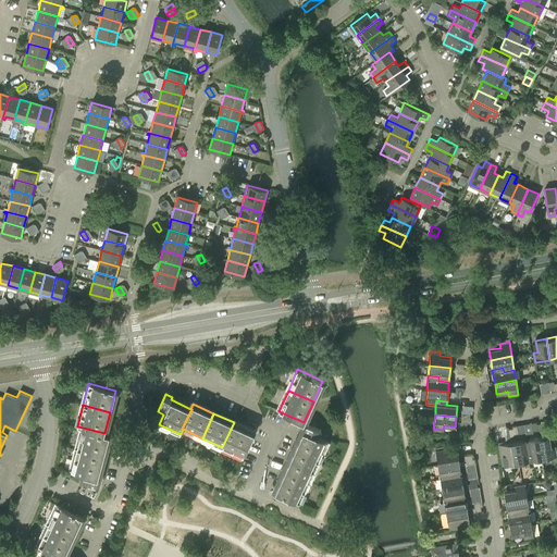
[(255,432),(234,422),(222,447),(243,457),(255,432)]
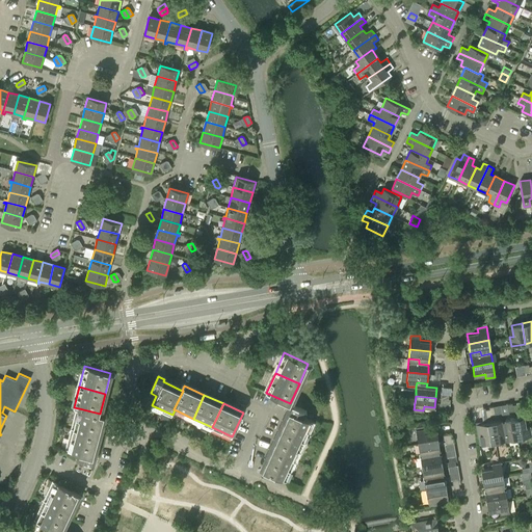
[(293,405),(290,403),(287,410),(289,411),(281,430),(304,442),(313,422),(304,418),(307,411),(293,405)]
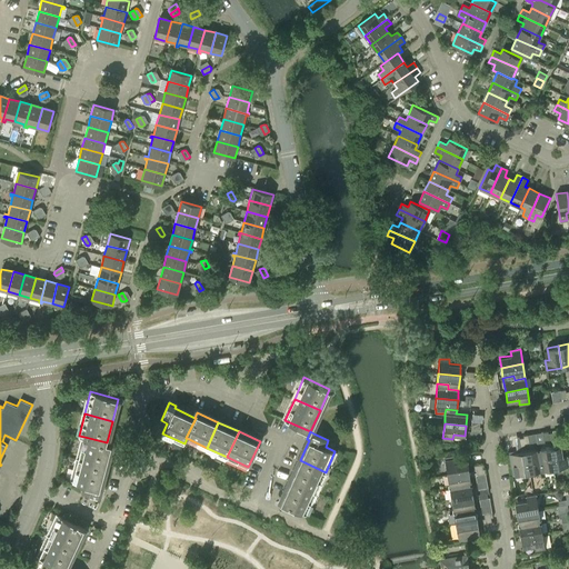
[(85,437),(79,459),(106,466),(111,443),(107,442),(85,437)]
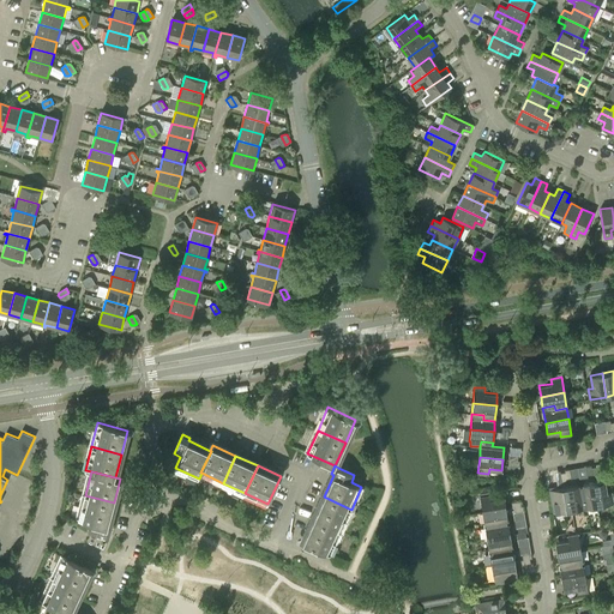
[(594,482),(597,506),(613,503),(612,492),(607,493),(605,481),(594,482)]
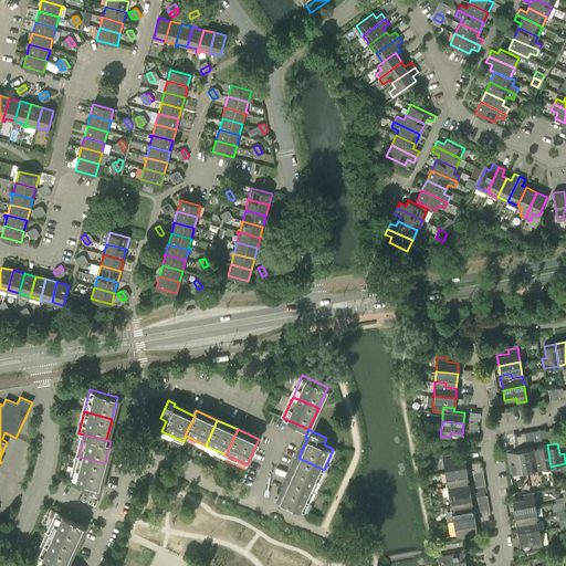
[(551,467),(547,444),(537,447),(540,457),(535,458),(536,469),(551,467)]
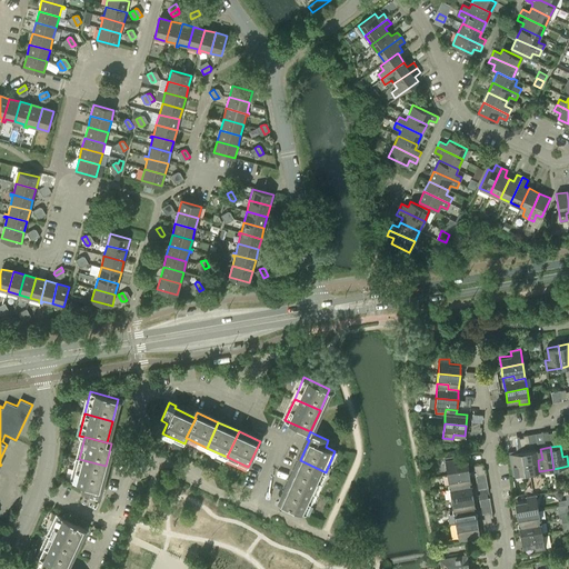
[(542,459),(540,449),(526,451),(529,472),(539,471),(538,460),(542,459)]
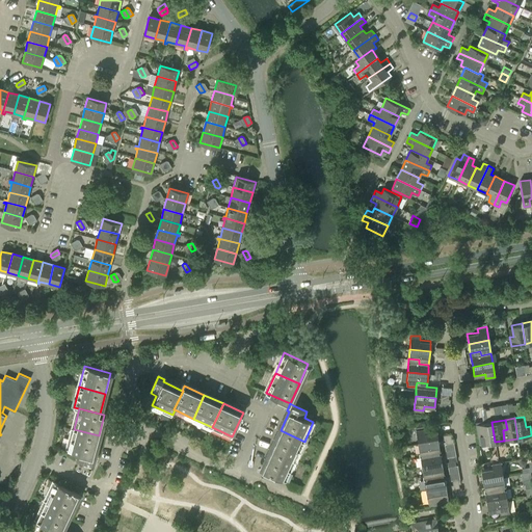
[(495,442),(491,422),(482,423),(484,434),(480,435),(481,445),(495,442)]
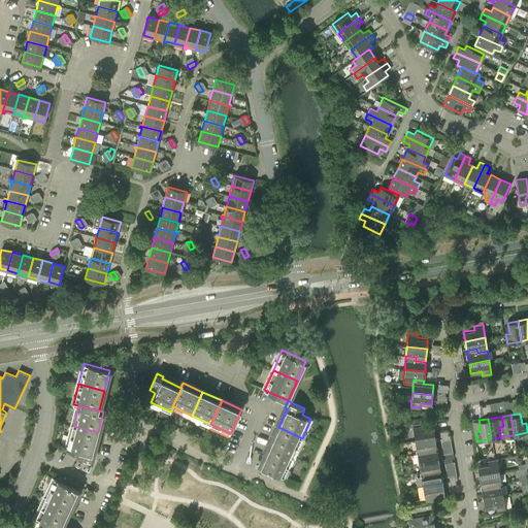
[(434,420),(414,423),(414,427),(413,427),(416,440),(435,437),(434,432),(436,431),(434,420)]
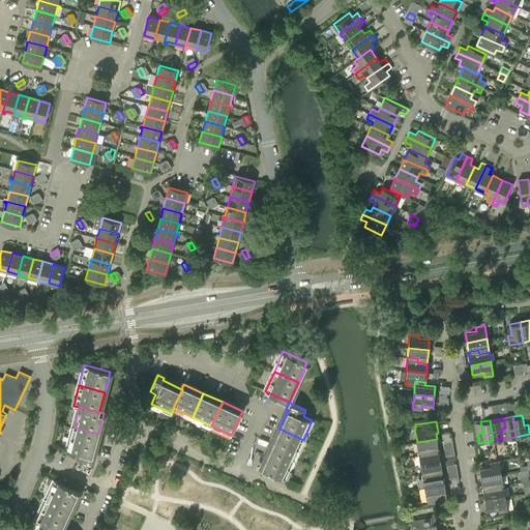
[(98,434),(74,428),(67,448),(78,450),(76,457),(93,462),(95,454),(93,454),(98,434)]
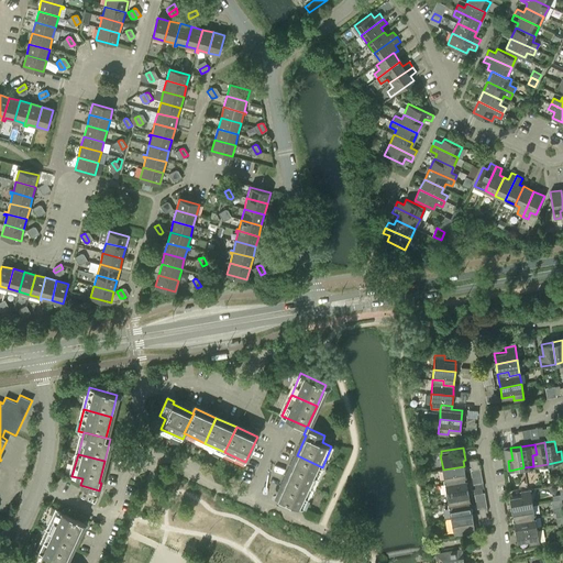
[(322,467),(297,455),(287,476),(312,488),(322,467)]
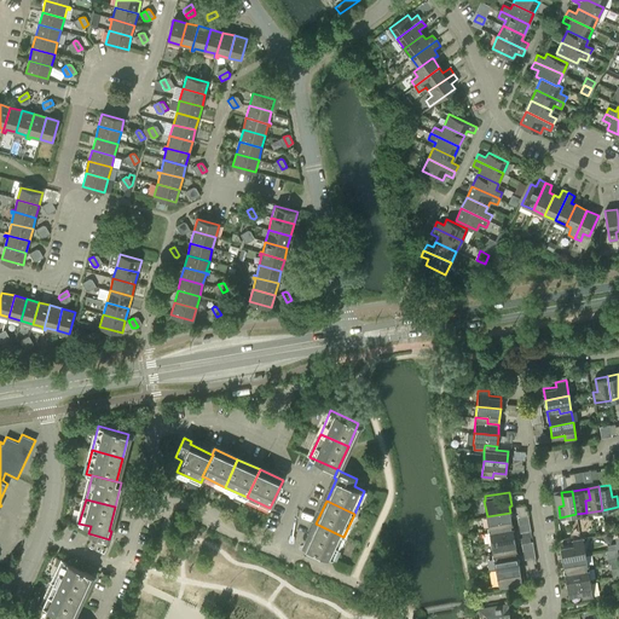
[(513,528),(510,513),(487,516),(489,527),(501,525),(501,531),(513,528)]
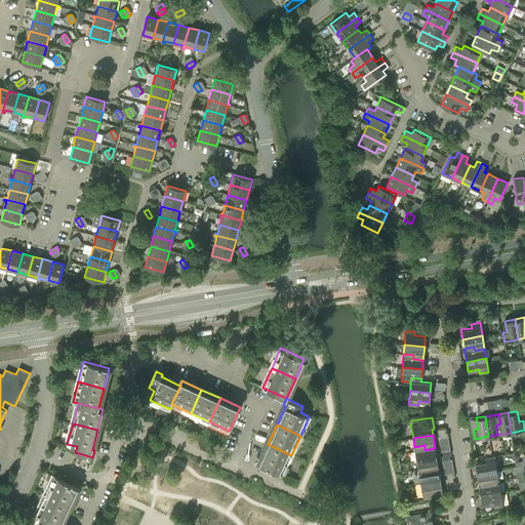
[(268,444),(258,463),(283,474),(291,455),(268,444)]
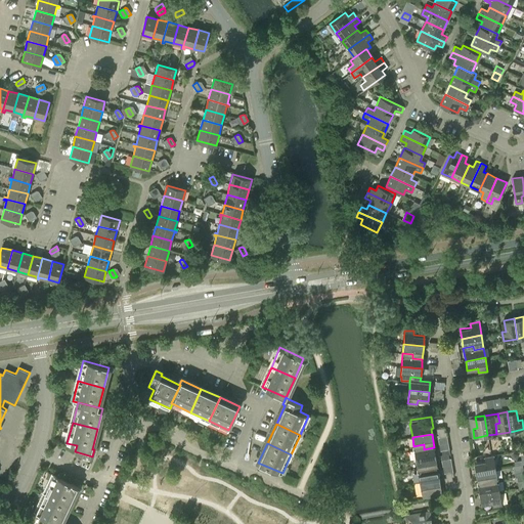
[(413,446),(416,460),(436,456),(434,447),(424,449),(424,444),(413,446)]
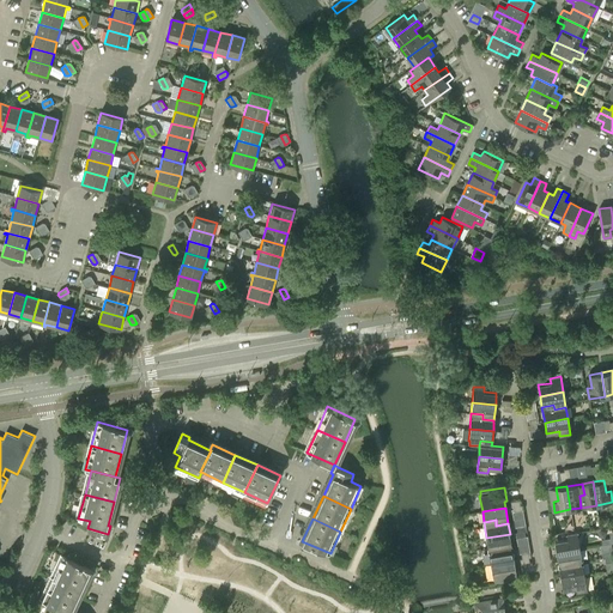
[(557,552),(580,548),(577,533),(574,533),(566,534),(568,539),(554,541),(557,552)]
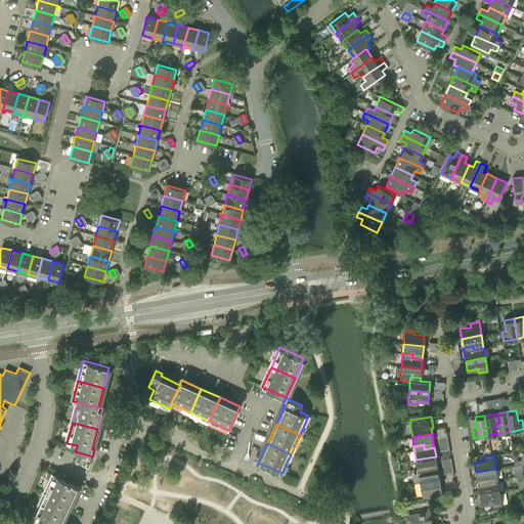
[(438,470),(436,456),(416,460),(418,469),(427,467),(428,471),(438,470)]
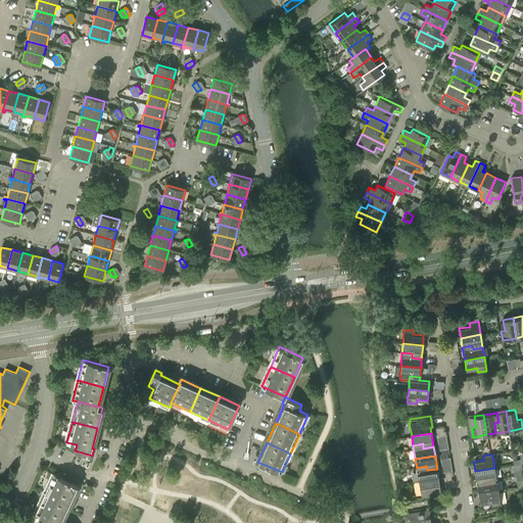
[(419,481),(438,478),(437,469),(427,470),(426,466),(417,468),(419,481)]
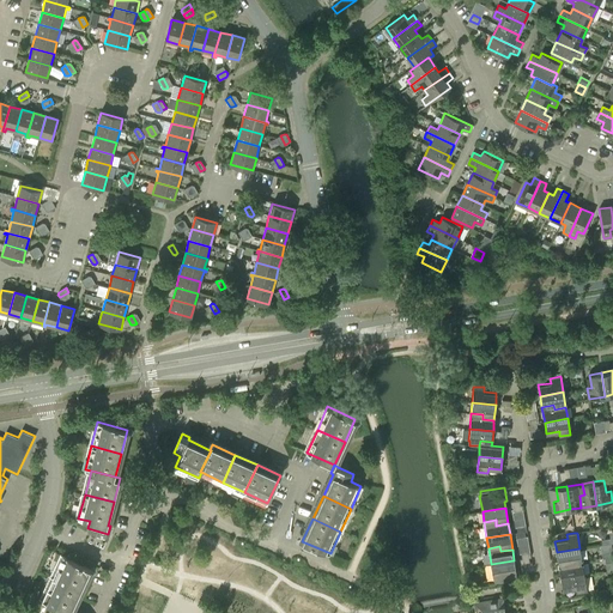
[(580,548),(557,552),(558,563),(570,562),(571,566),(582,564),(580,548)]
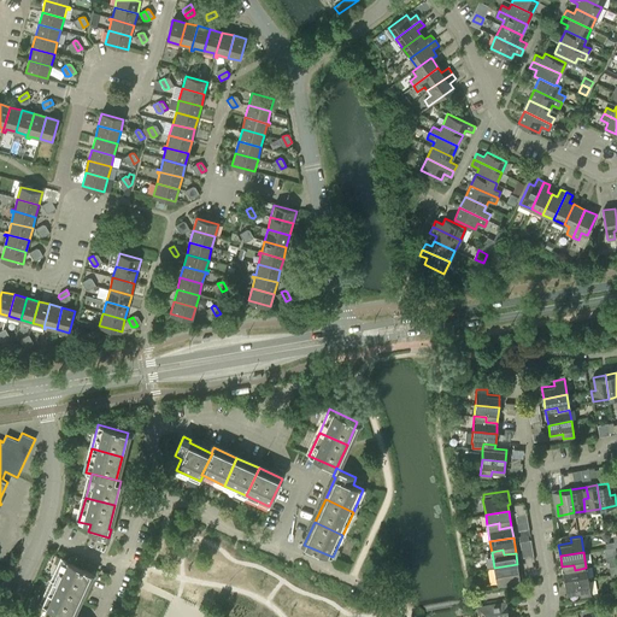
[(64,559),(53,581),(81,594),(92,571),(64,559)]
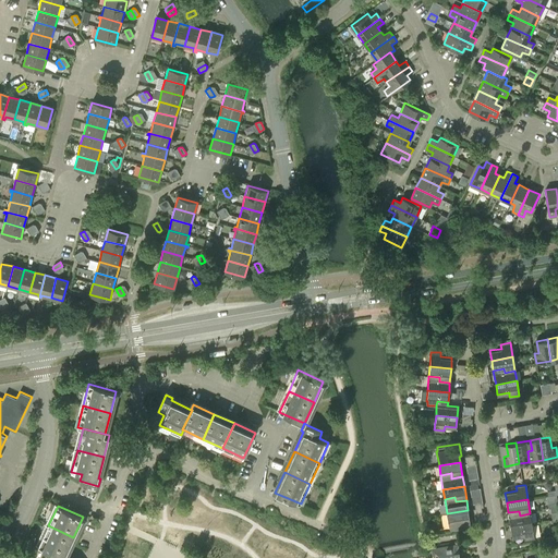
[(470,520),(468,510),(447,513),(449,528),(450,532),(450,533),(471,529),(470,520)]
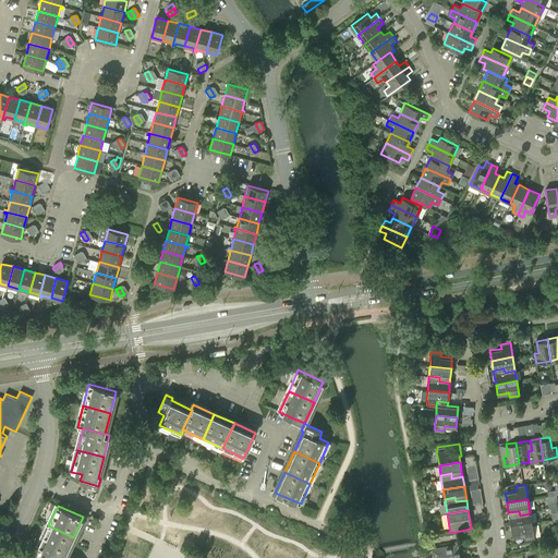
[(511,526),(532,523),(530,513),(520,516),(519,511),(508,512),(511,526)]
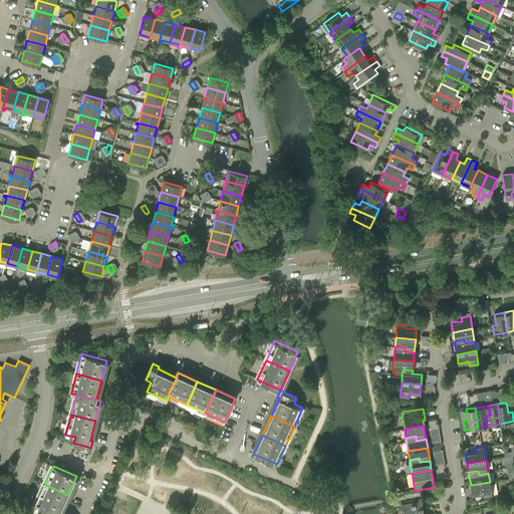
[(483,493),(483,497),(492,495),(490,482),(471,485),(472,495),(483,493)]
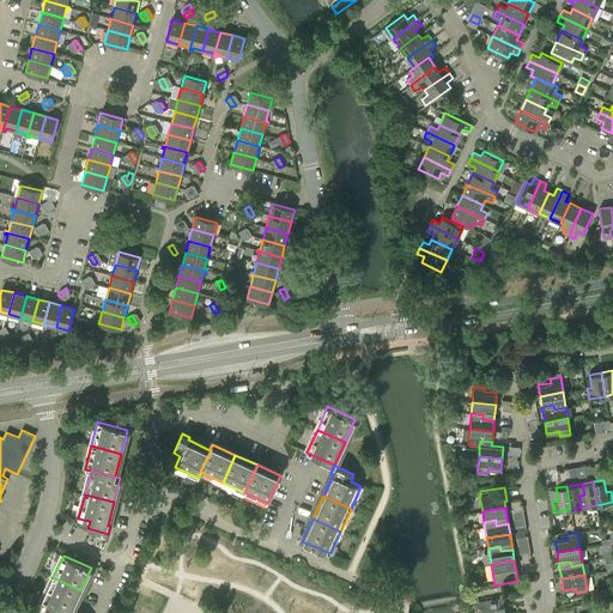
[(80,590),(53,577),(42,600),(70,612),(80,590)]
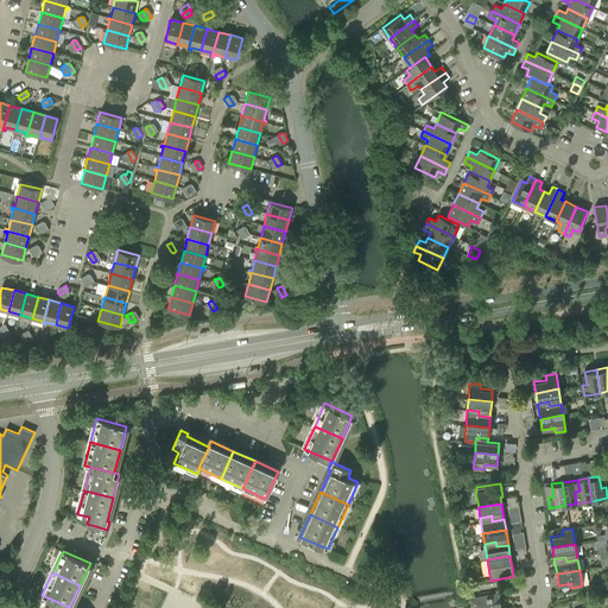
[(473,606),(473,607),(508,607),(510,607),(502,607),(500,607),(500,601),(499,593),(485,595),(470,597),(472,606),(473,606)]
